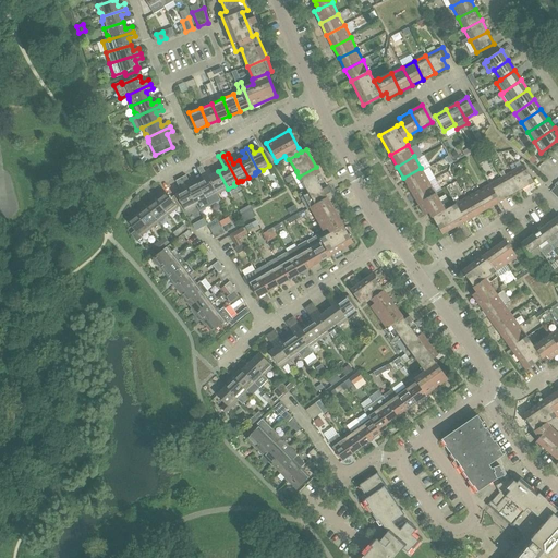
[(524,165),(512,171),(522,190),(534,183),(524,165)]
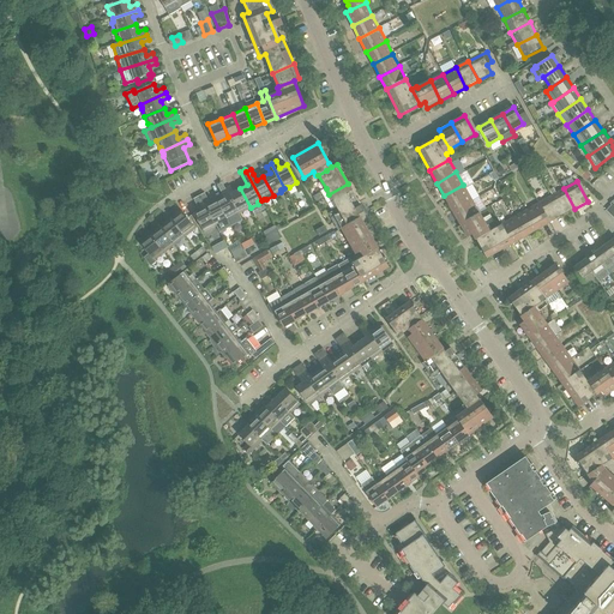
[(224,198),(217,202),(228,221),(235,216),(235,215),(239,212),(226,188),(222,182),(217,185),(224,198)]
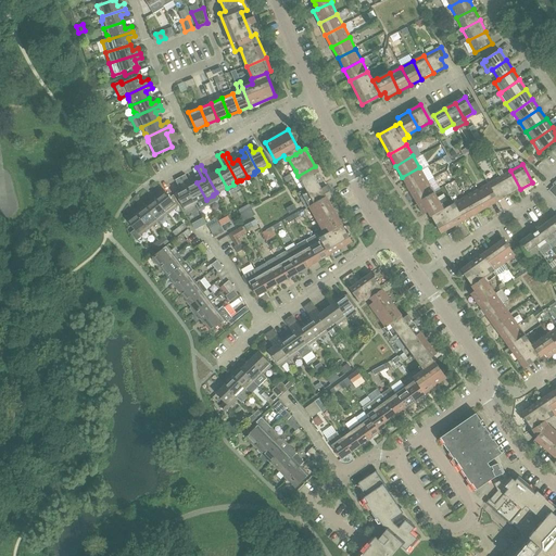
[(302,196),(315,217),(332,207),(325,194),(330,191),(315,166),(298,176),(307,192),(302,196)]
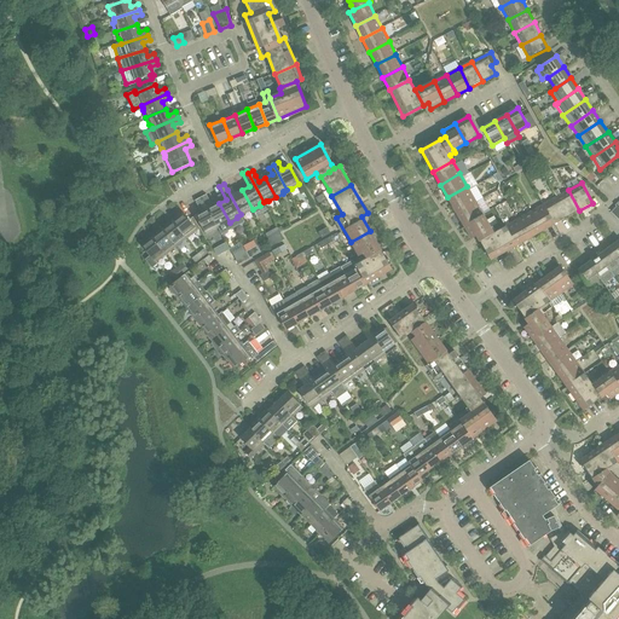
[(447,197),(455,209),(474,198),(467,186),(447,197)]
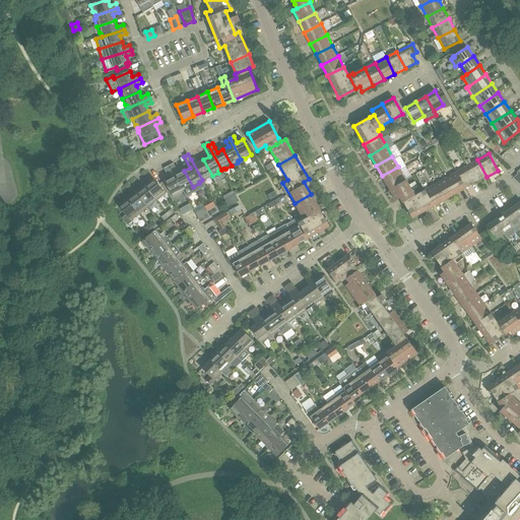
[(191,159),(202,180),(204,179),(206,179),(212,176),(203,159),(198,163),(195,157),(191,159)]
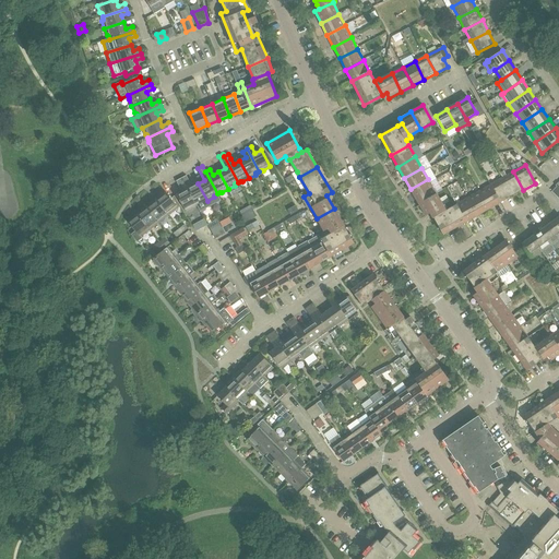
[(512,197),(523,190),(513,171),(502,178),(512,197)]
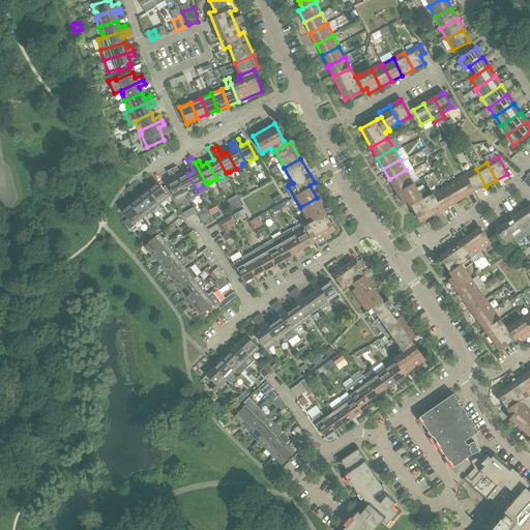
[(476,169),(465,175),(475,193),(486,186),(476,169)]
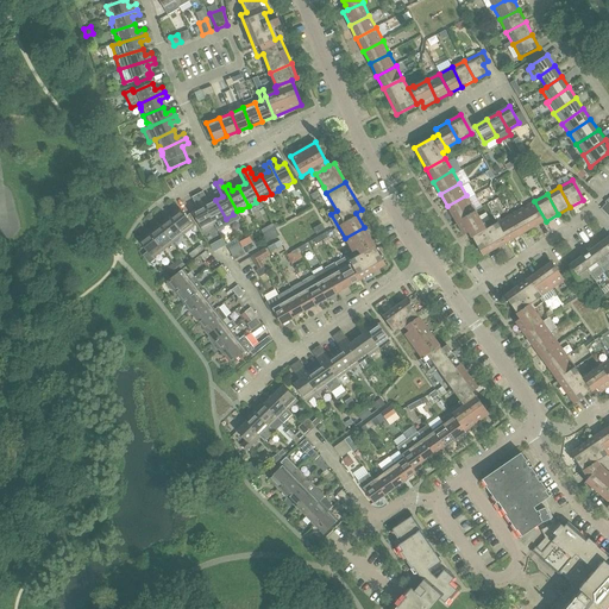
[(447,206),(454,219),(473,208),(466,195),(447,206)]
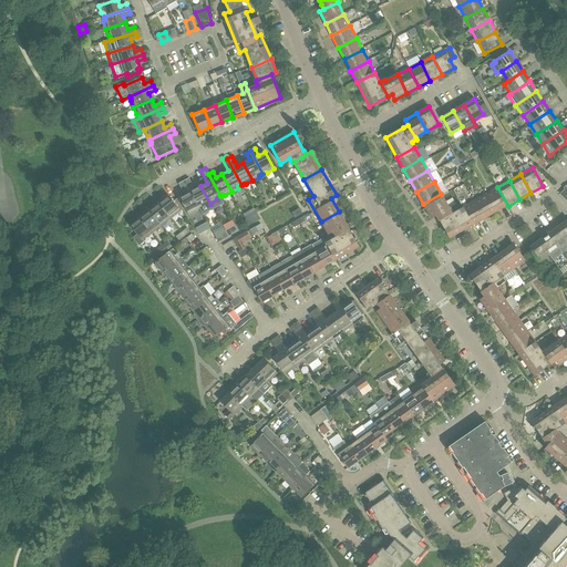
[(210,204),(200,186),(195,189),(192,183),(187,185),(199,207),(202,206),(204,207),(210,204)]
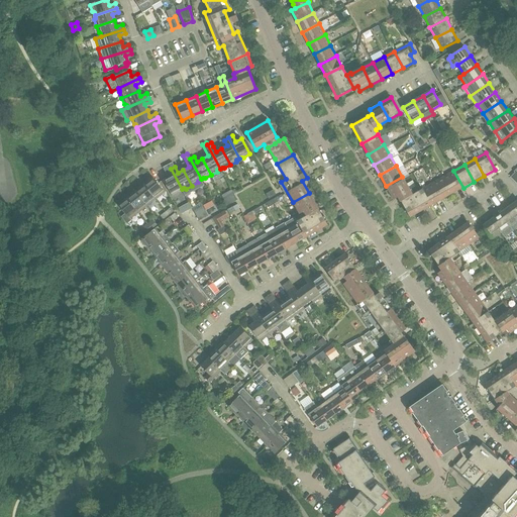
[(179,191),(182,189),(171,169),(167,172),(170,177),(164,180),(172,196),(179,193),(179,191)]
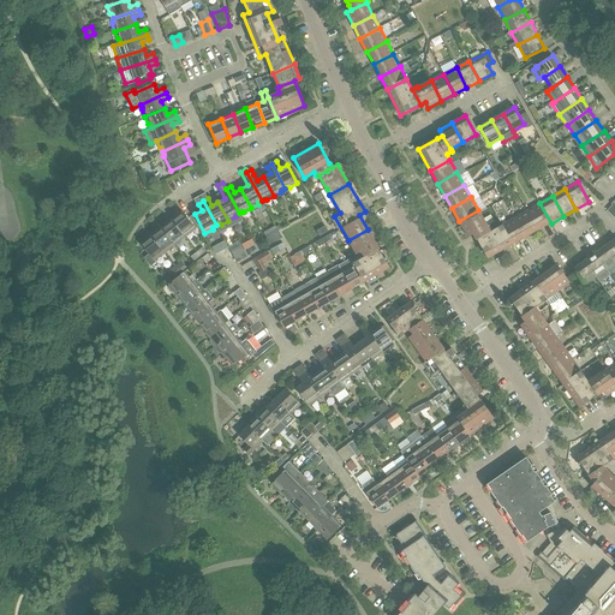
[(538,230),(551,224),(539,203),(527,210),(538,230)]
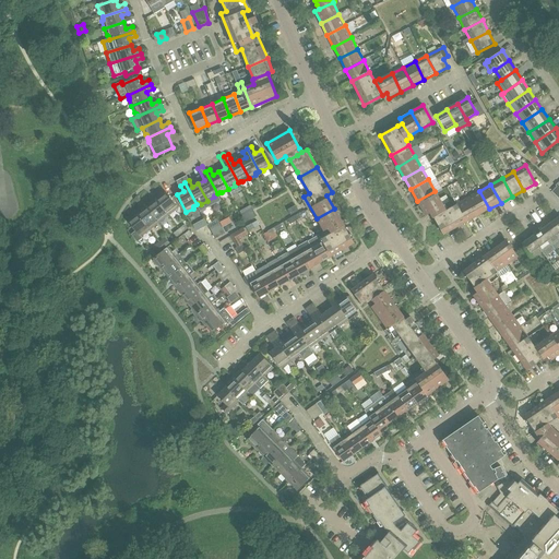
[(435,191),(417,201),(426,216),(431,213),(443,206),(435,191)]
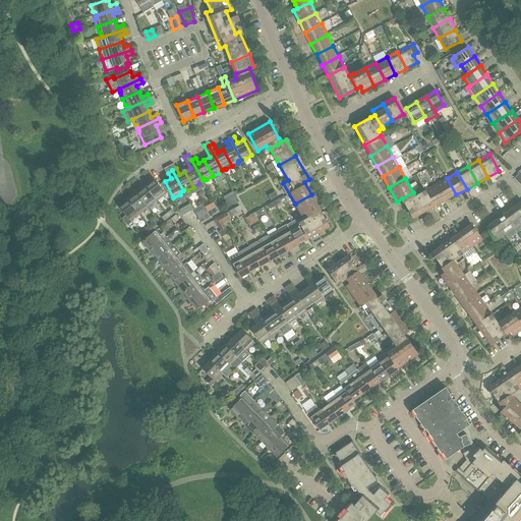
[(447,178),(436,184),(446,200),(456,194),(447,178)]
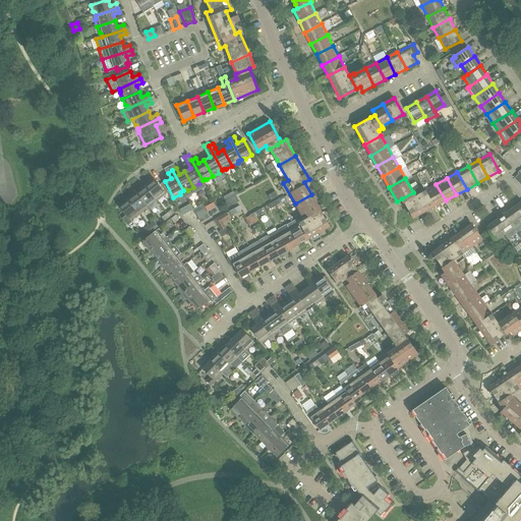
[(146,186),(156,199),(159,197),(160,198),(166,193),(155,179),(146,186)]
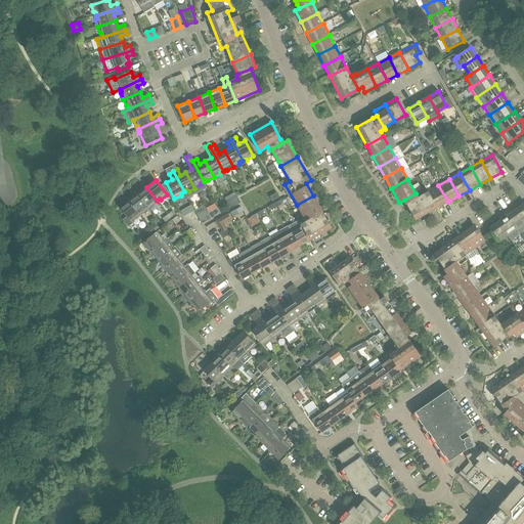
[(438,185),(428,191),(437,208),(448,202),(438,185)]
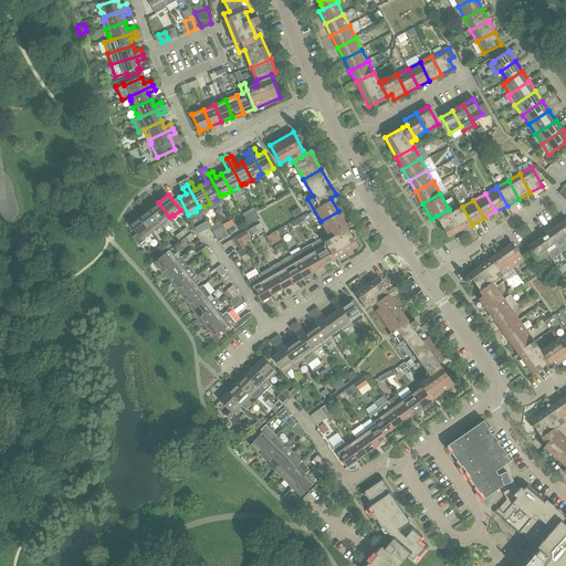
[(158,202),(149,210),(161,226),(167,221),(167,219),(169,217),(158,202)]
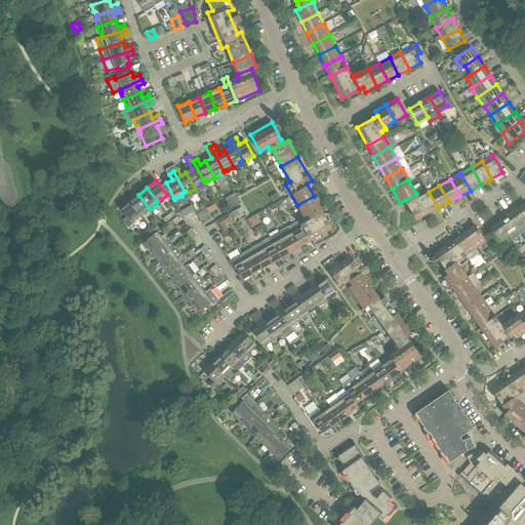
[(418,193),(416,194),(405,200),(407,204),(416,220),(438,208),(429,192),(420,197),(418,193)]
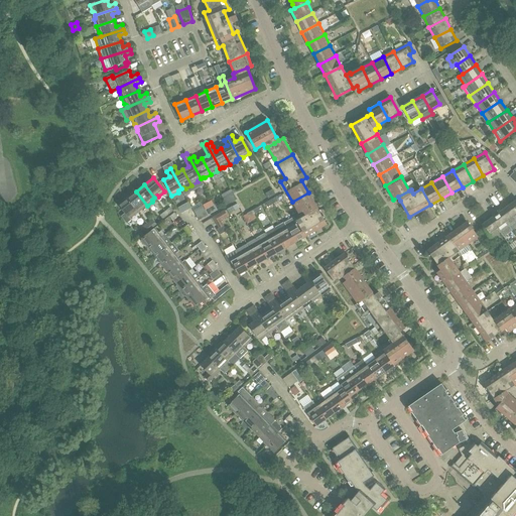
[(274,191),(272,189),(265,194),(268,199),(274,196),(275,195),(274,191)]
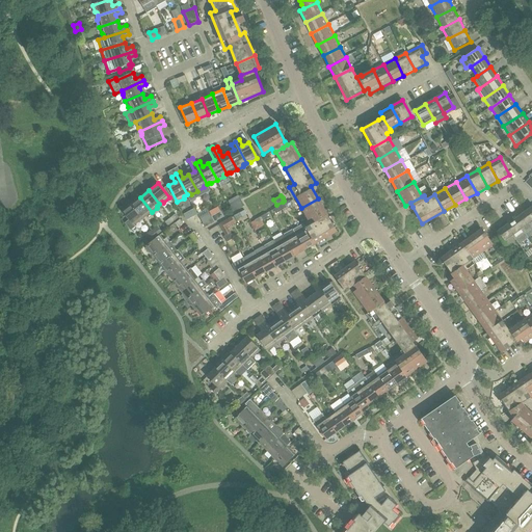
[(140,197),(131,204),(141,218),(143,216),(147,216),(152,212),(140,197)]
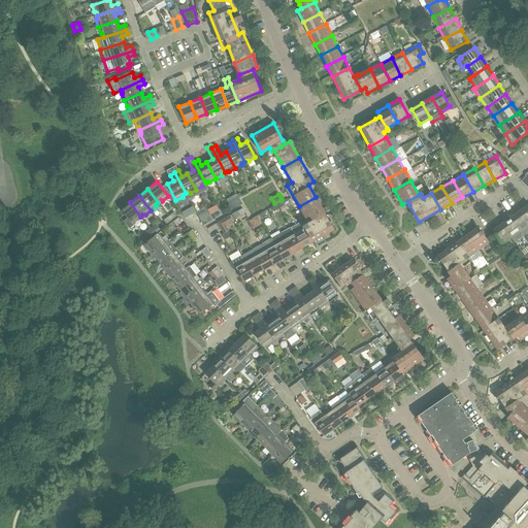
[(316,197),(299,206),(306,219),(309,217),(323,209),(316,197)]
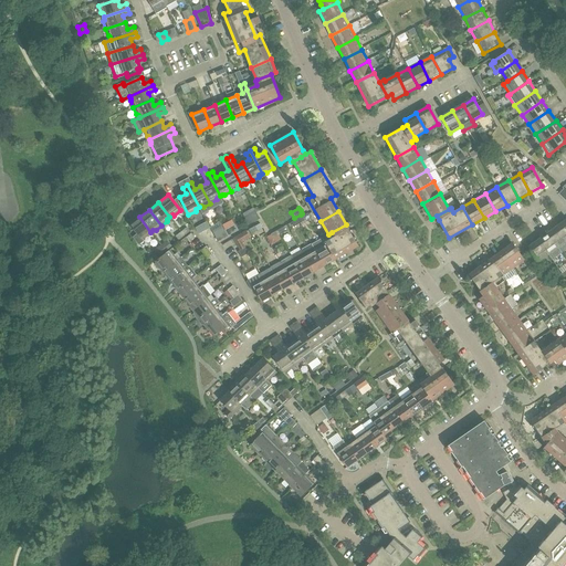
[(150,232),(139,217),(129,224),(137,233),(133,238),(139,244),(144,241),(143,240),(148,236),(148,233),(150,232)]
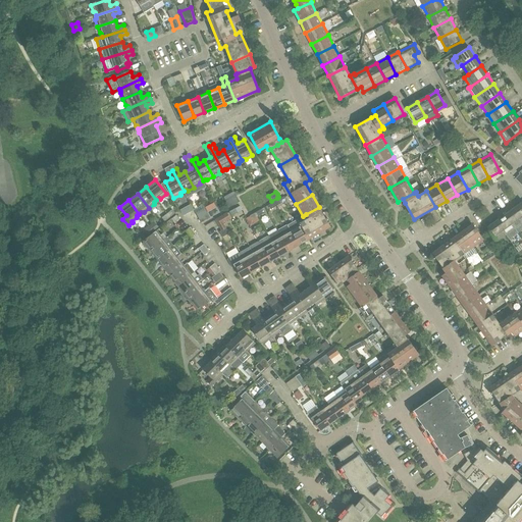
[(211,217),(219,212),(217,207),(216,207),(208,212),(211,217)]
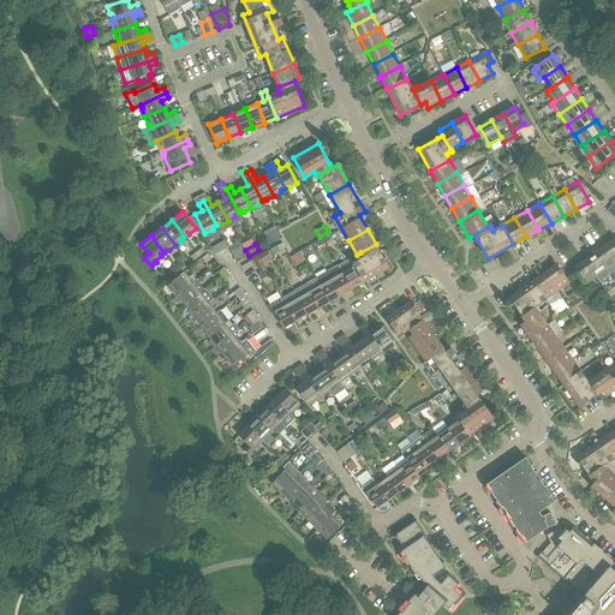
[(389,268),(376,244),(360,252),(363,257),(353,263),(364,282),(389,268)]
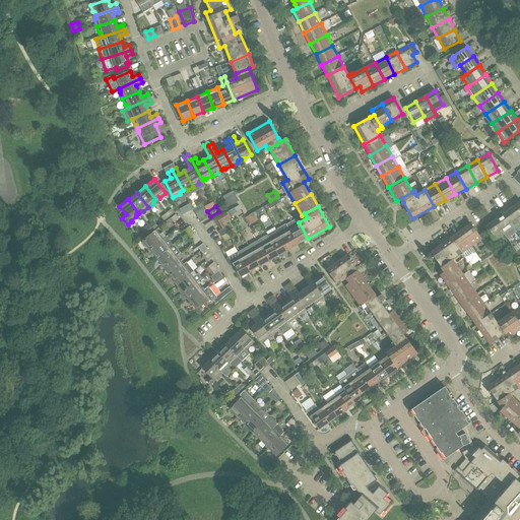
[(210,216),(207,211),(205,207),(204,207),(196,212),(201,221),(210,216)]
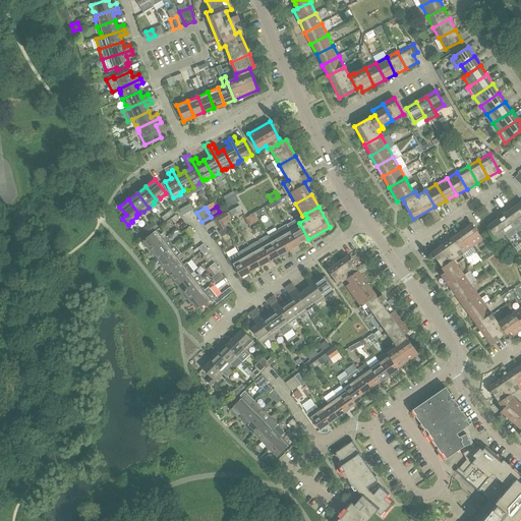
[(520,219),(513,209),(504,215),(517,233),(520,230),(520,219)]
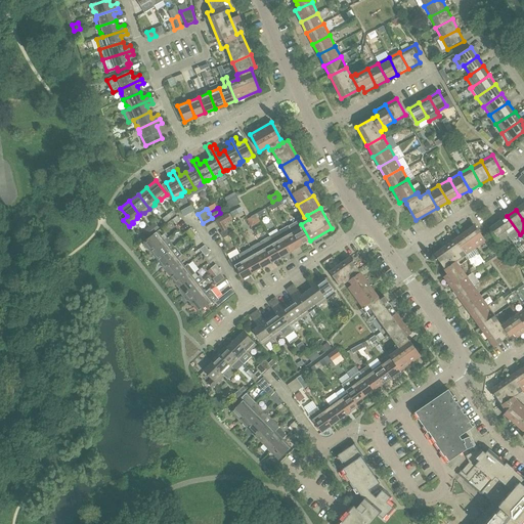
[(220,218),(223,224),(224,224),(232,219),(228,214),(220,218)]
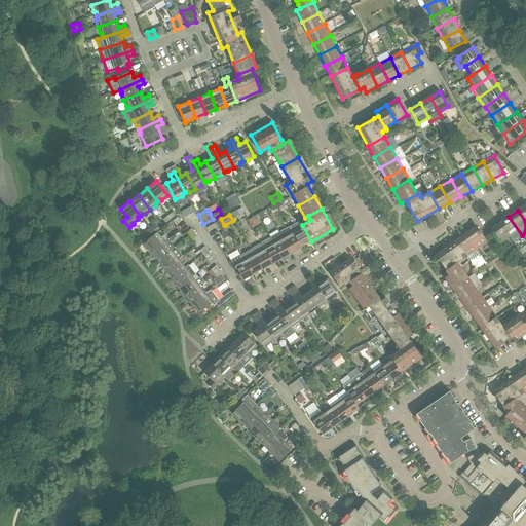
[(499,223),(510,236),(514,241),(522,235),(509,217),(499,223)]
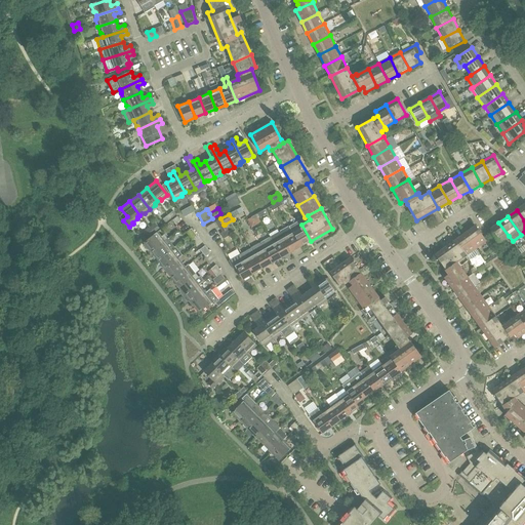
[(298,220),(289,226),(300,247),(311,241),(301,225),(298,220)]
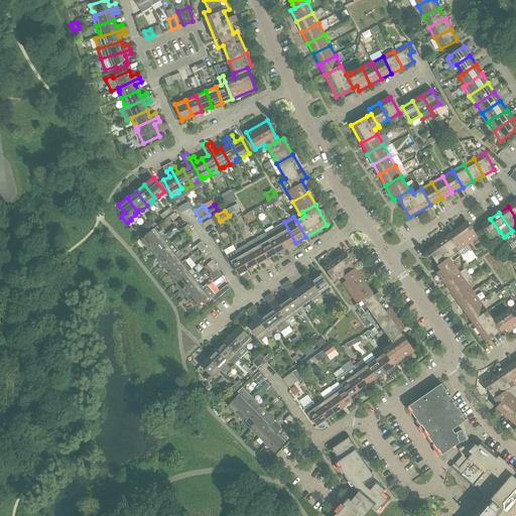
[(491,239),(500,232),(490,219),(482,226),(491,239)]
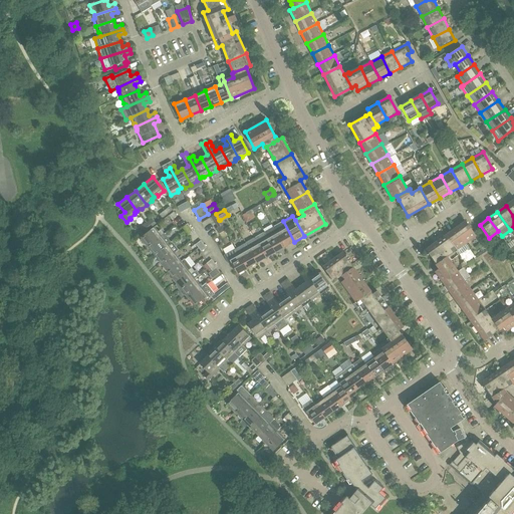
[(285,247),(294,242),(283,221),(273,227),(285,247)]
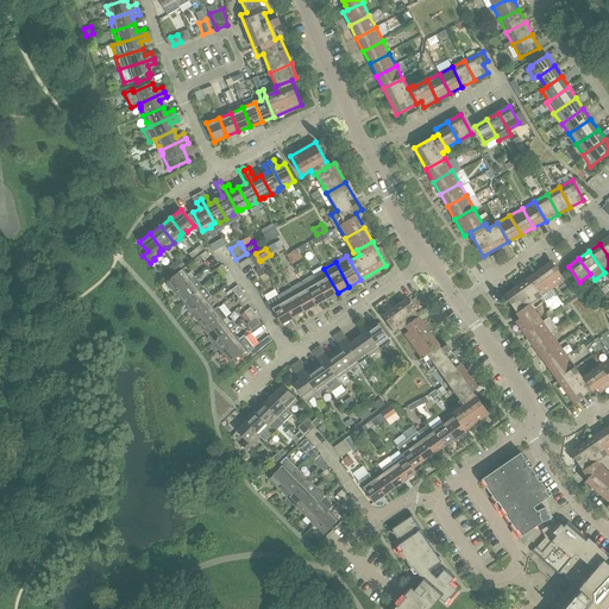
[(552,262),(539,270),(552,288),(564,280),(552,262)]
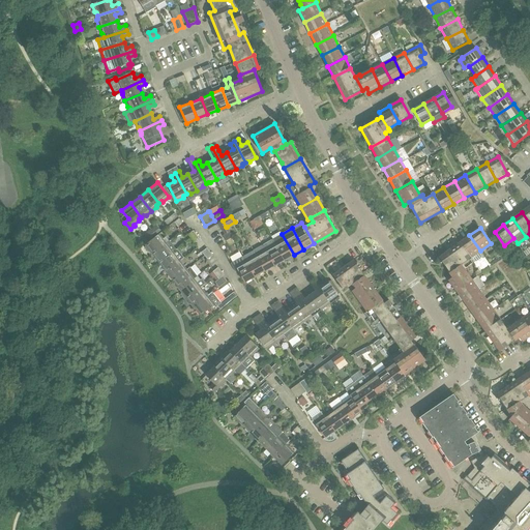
[(232,237),(229,232),(225,234),(223,236),(226,240),(232,237)]
